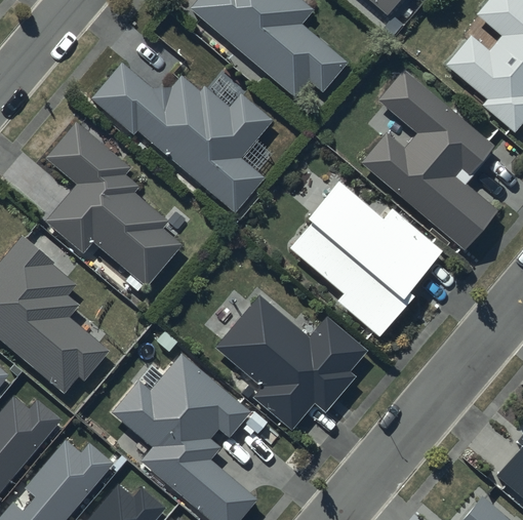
[(200,0),(190,12),(296,102),(310,85),(322,95),(348,65),(303,27),(314,12),(299,0),(200,0)]
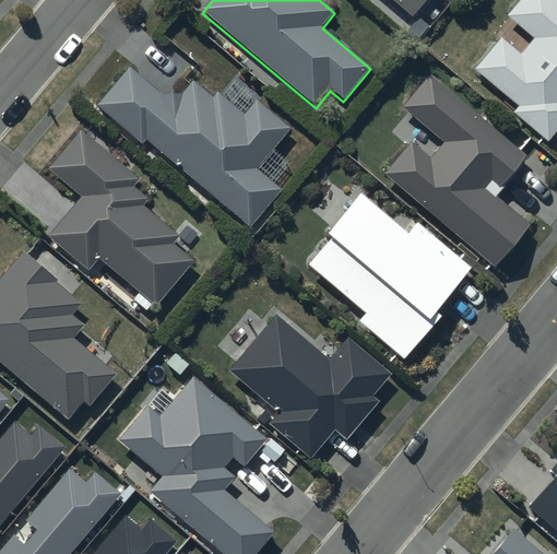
[(389,0),(416,22),(434,0),(389,0)]
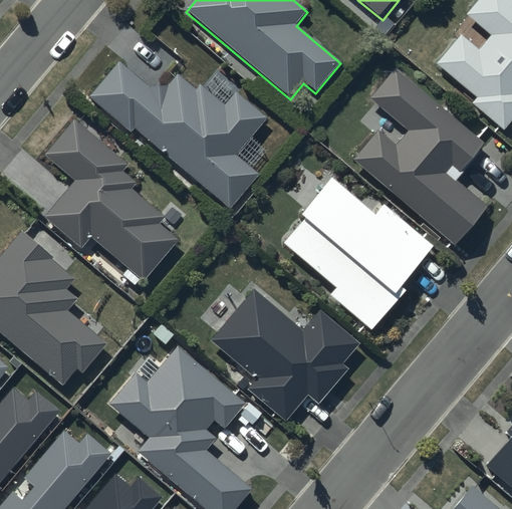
[(511,0),(477,0),(465,14),(490,36),(478,49),(462,35),(437,64),(476,98),(472,103),(503,131),(511,119),(511,0)]
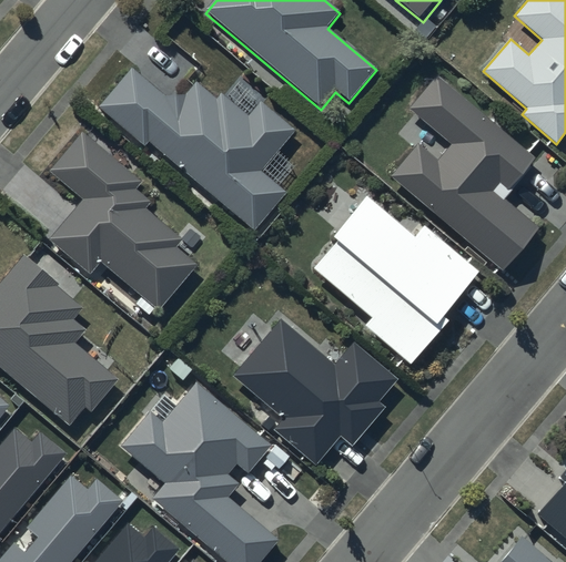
[(165,99),(132,71),(100,109),(145,146),(149,142),(195,180),(187,191),(213,212),(221,203),(254,231),(285,194),(261,173),(294,132),(262,105),(249,121),(222,98),(218,103),(196,85),(187,96),(165,99)]
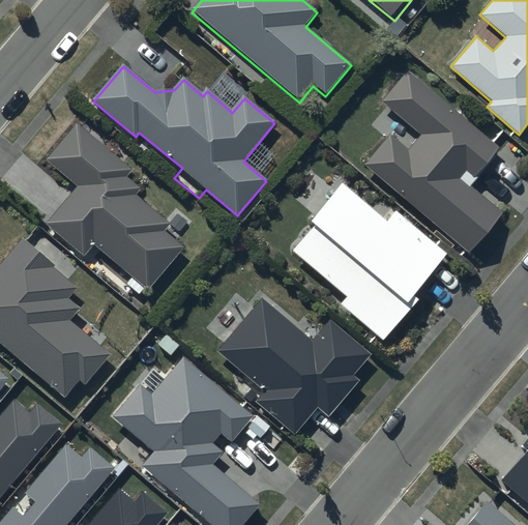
[(409,149),(390,134),(365,163),(470,251),(502,212),(461,177),(466,170),(474,177),(499,147),(409,71),(383,101),(421,134),(409,149)]
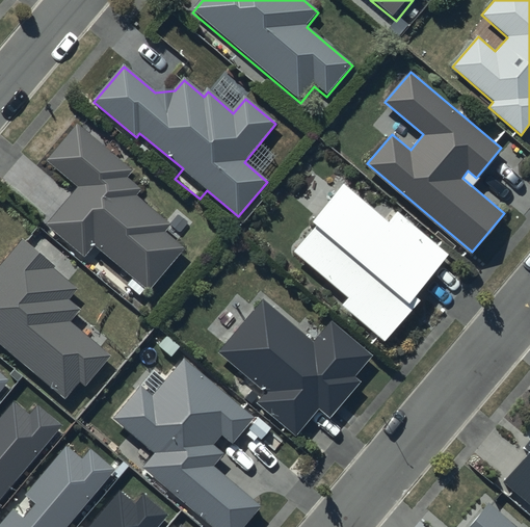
[(133,170),(78,124),(47,161),(79,188),(47,227),(84,258),(95,245),(148,290),(184,247),(166,232),(171,226),(135,195),(140,189),(127,177),(133,170)]
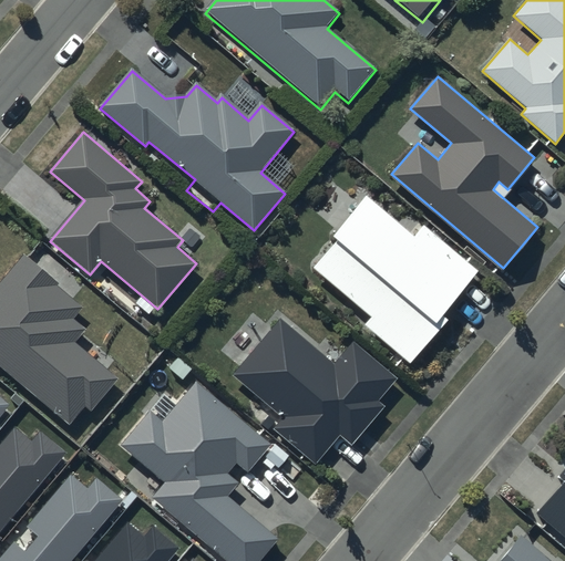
[(414,235),(366,193),(334,230),(340,236),(314,267),(371,317),(366,323),(411,363),(449,315),(442,311),(479,271),(423,224),(414,235)]
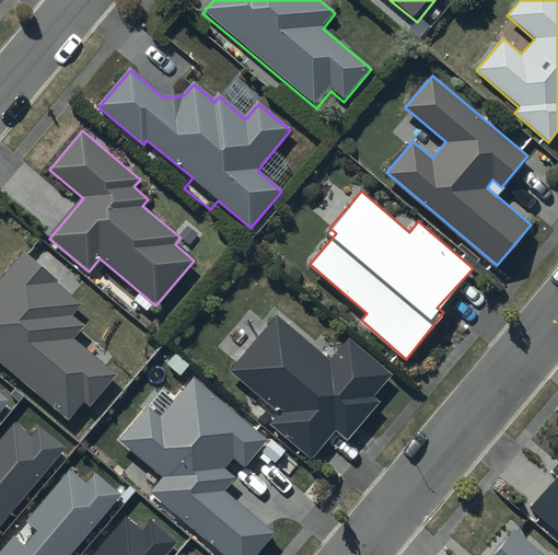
[(0,360),(70,420),(85,403),(91,407),(119,374),(76,337),(85,325),(74,315),(84,304),(58,281),(59,279),(25,251),(0,279),(0,360)]
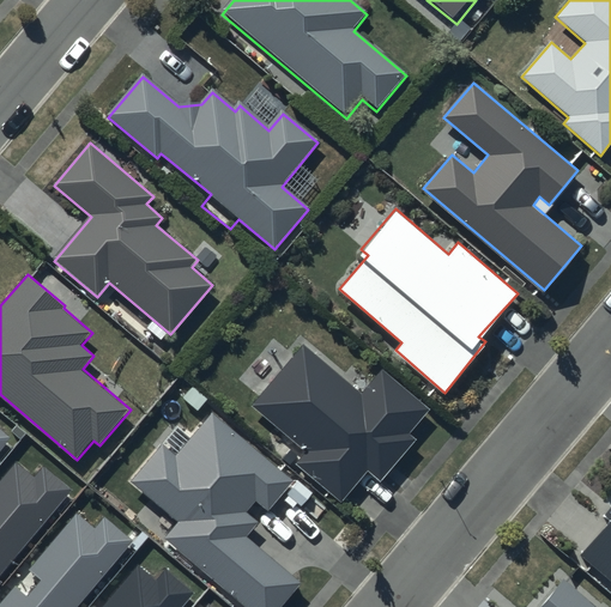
[(429,408),(381,370),(362,394),(304,346),(254,406),(307,449),(296,463),(342,501),(368,469),(381,481),(416,439),(407,433),(429,408)]
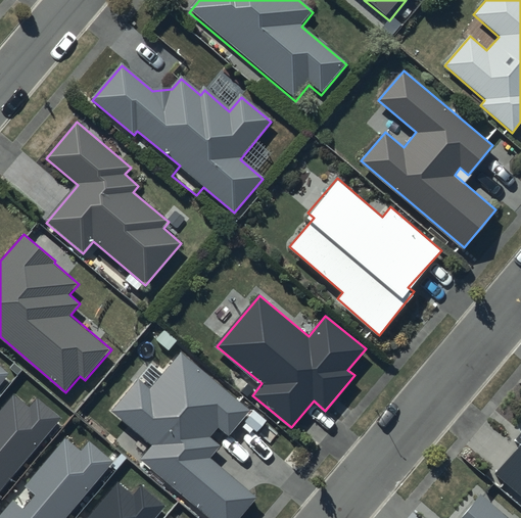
[(250,410),(182,352),(152,388),(140,378),(112,411),(153,444),(141,459),(210,517),(238,517),(256,497),(210,458),(220,445),(209,437),(219,426),(229,434),(250,410)]
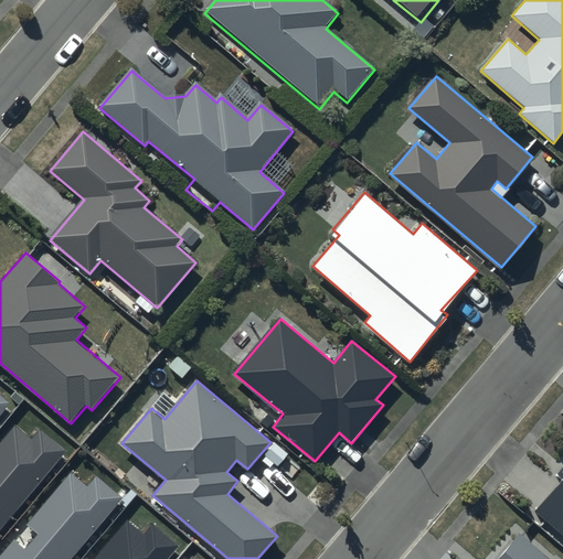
[(0,423),(13,407),(0,396),(0,423)]
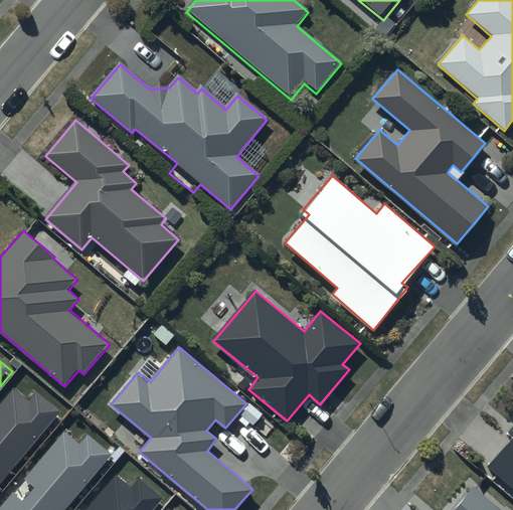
[(63,415),(40,396),(31,406),(15,393),(0,411),(0,499),(4,494),(0,491),(63,415)]
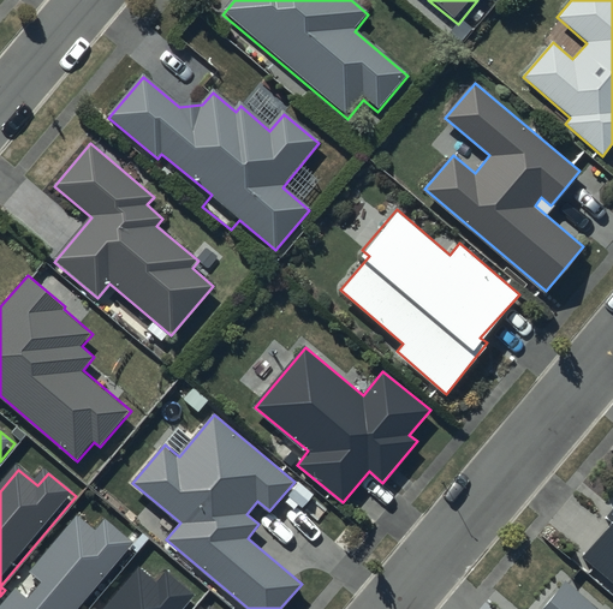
[(594,545),(582,560),(612,585),(612,508),(605,518),(608,520),(590,542),(594,545)]
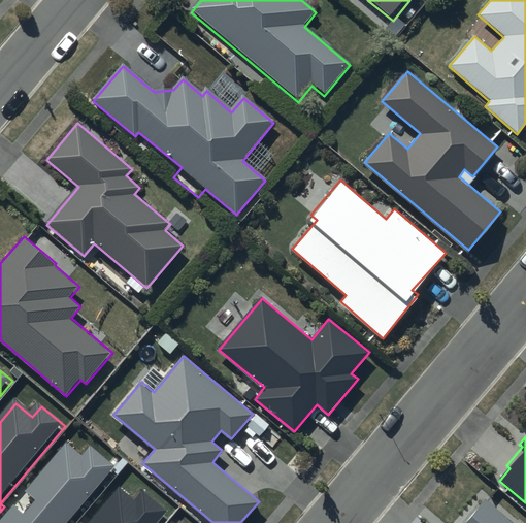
[(72,522),(118,470),(93,450),(85,461),(68,448),(4,522),(72,522)]
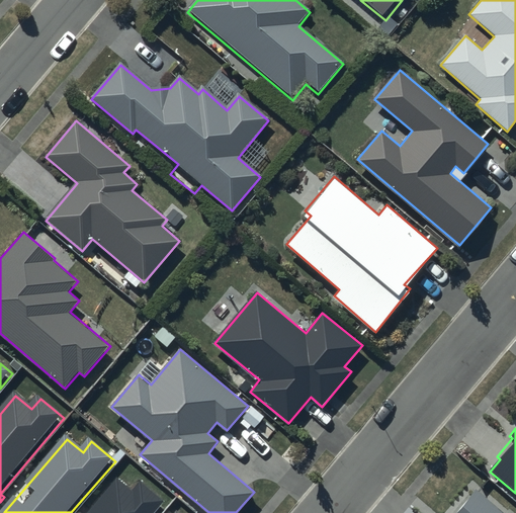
[(160,512),(167,505),(143,485),(135,496),(118,483),(92,512),(160,512)]
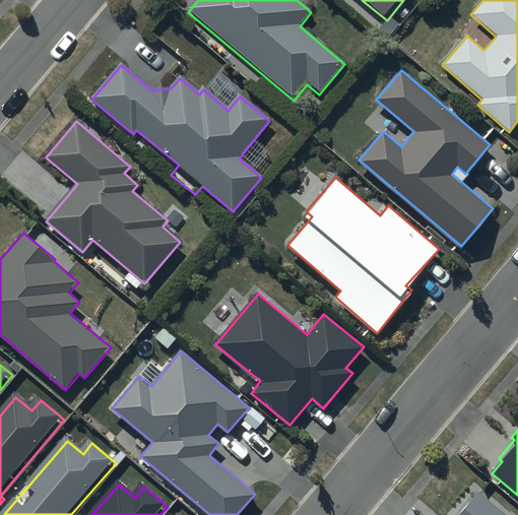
[(503,514),(478,495),(461,514),(503,514)]
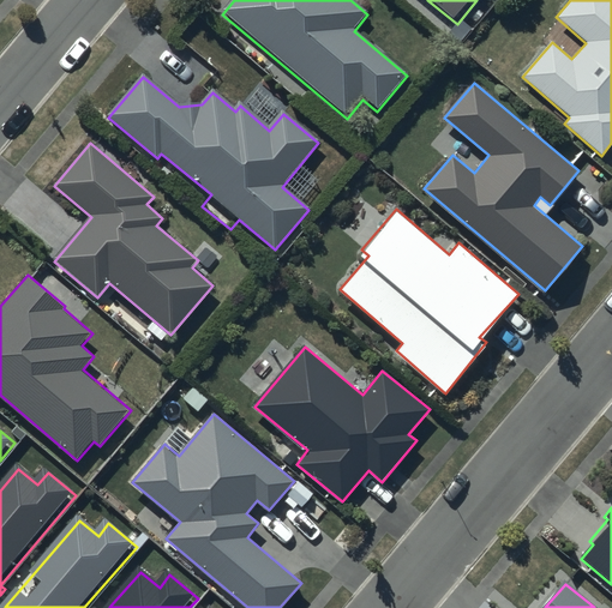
All buildings are outlined.
